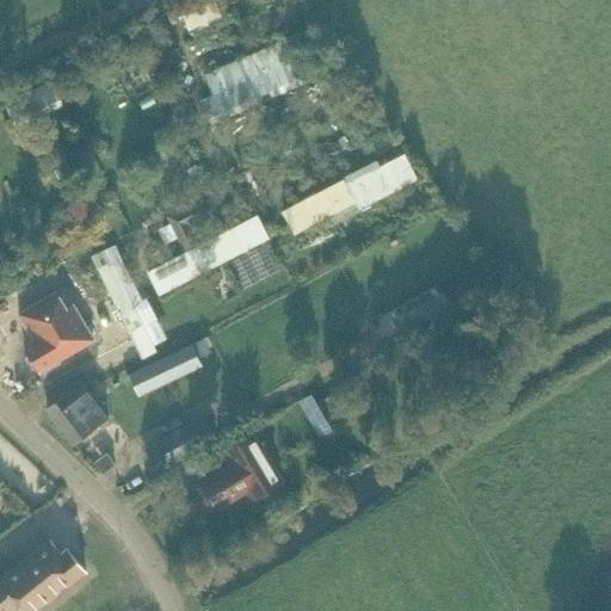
[(214,96),(202,100),(213,124),(329,74),(309,29),(204,74),(214,96)]
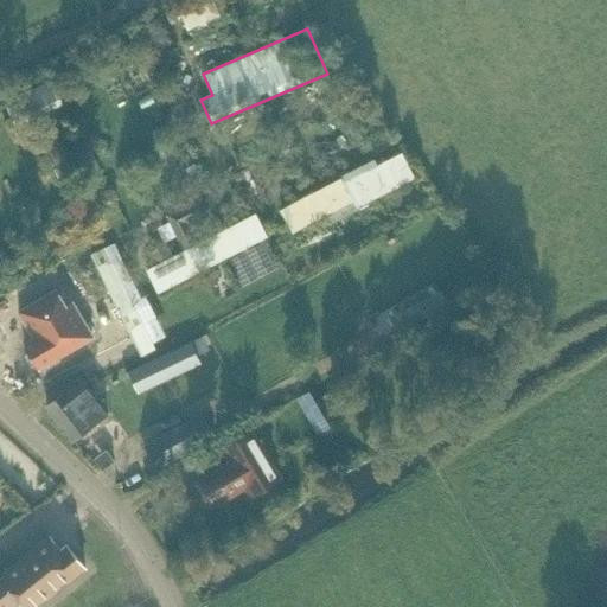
[(62,108),(55,89),(5,109),(13,129),(62,108)]
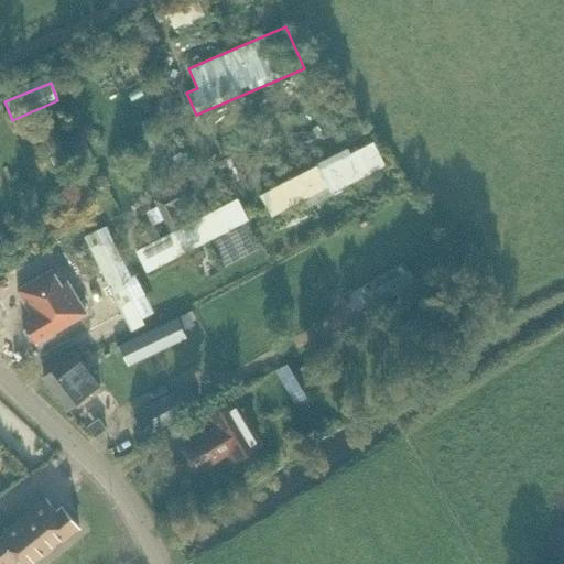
[(333,161),(261,198),(271,216),(328,186),(331,191),(383,163),(371,141),(333,161)]
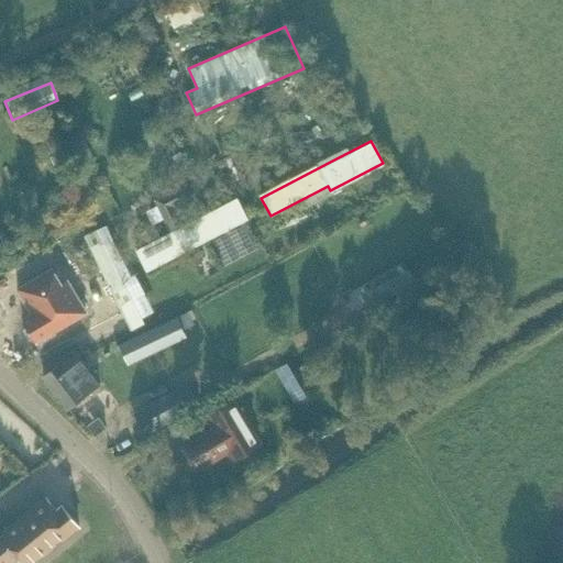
[(168,158),(177,174),(188,168),(179,153),(168,158)]
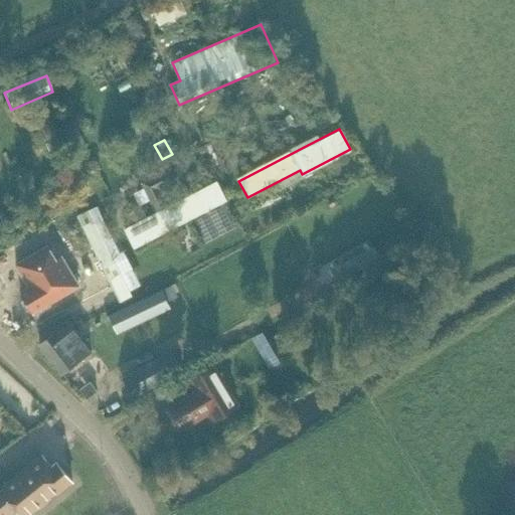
[(154,212),(124,227),(134,247),(177,224),(224,199),(214,180),(183,196),(166,205),(158,190),(175,181),(167,167),(138,182),(142,188),(133,193),(139,205),(148,201),(154,212)]
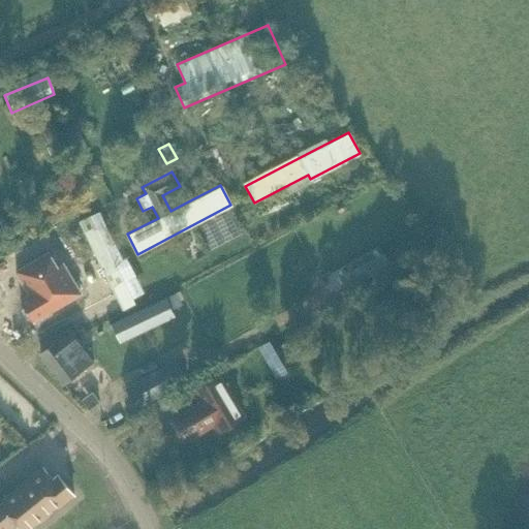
[(346,289),(389,266),(378,246),(335,271),(346,289)]
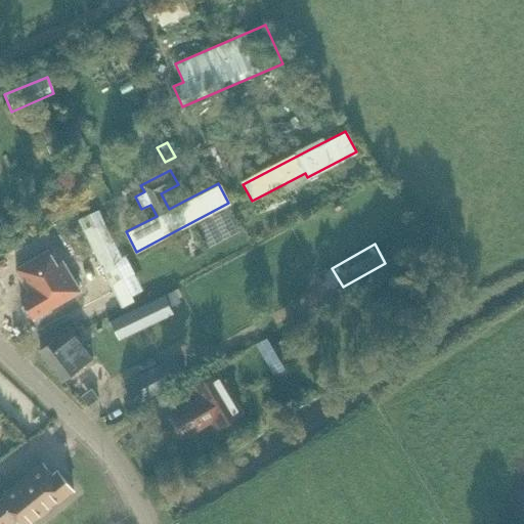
[(29,291),(38,312),(83,293),(68,258),(60,261),(54,248),(26,260),(38,287),(29,291)]
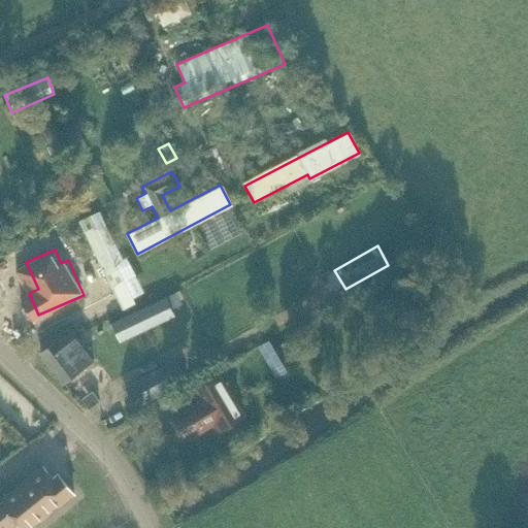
[(165,297),(112,322),(121,340),(174,315),(165,297)]
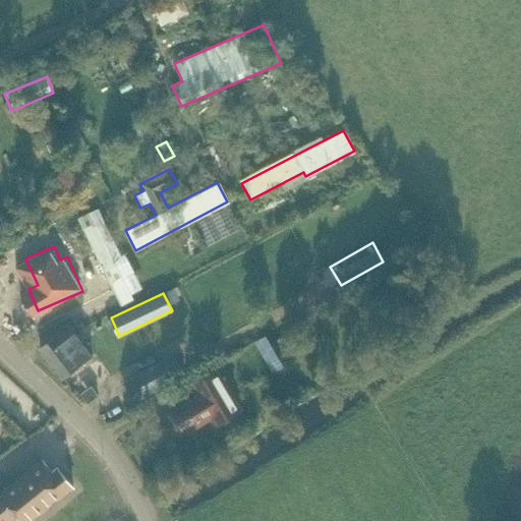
[(55,336),(39,348),(62,379),(92,356),(70,329),(57,339),(55,336)]
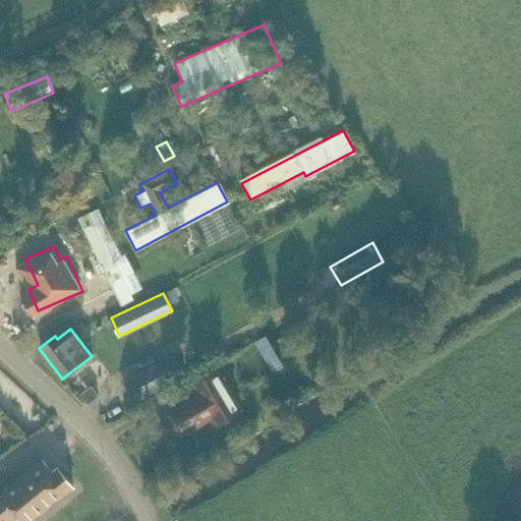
[(272,370),(302,353),(293,337),(274,348),(271,343),(272,342),(267,333),(254,340),(272,370)]
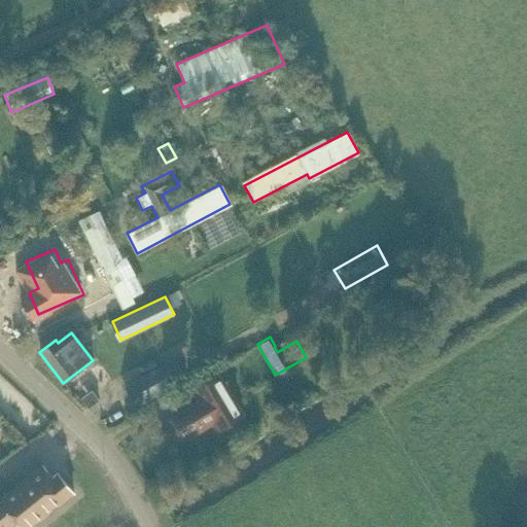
[(135,406),(178,381),(168,363),(125,387),(135,406)]
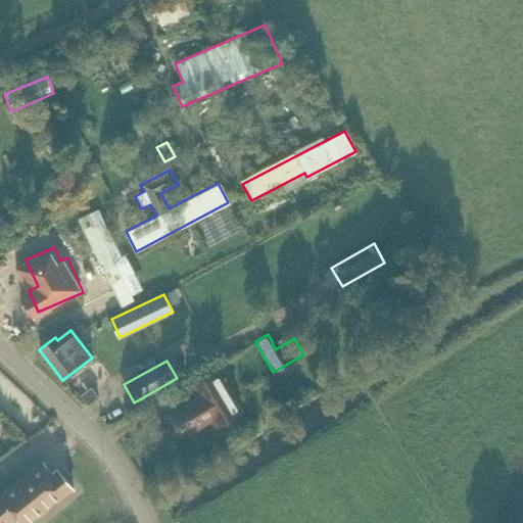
[(216,427),(241,412),(218,371),(191,386),(197,397),(171,413),(185,436),(211,420),(216,427)]
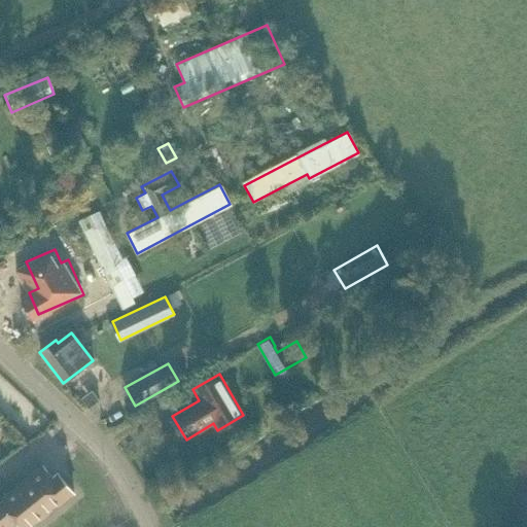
[(80,406),(91,396),(80,385),(70,395),(80,406)]
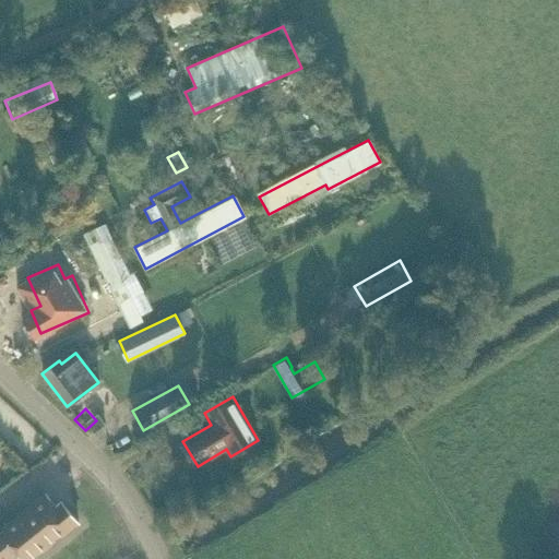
[(55,506),(45,494),(1,530),(0,528),(0,558),(9,558),(18,552),(22,558),(34,558),(78,524),(60,501),(55,506)]
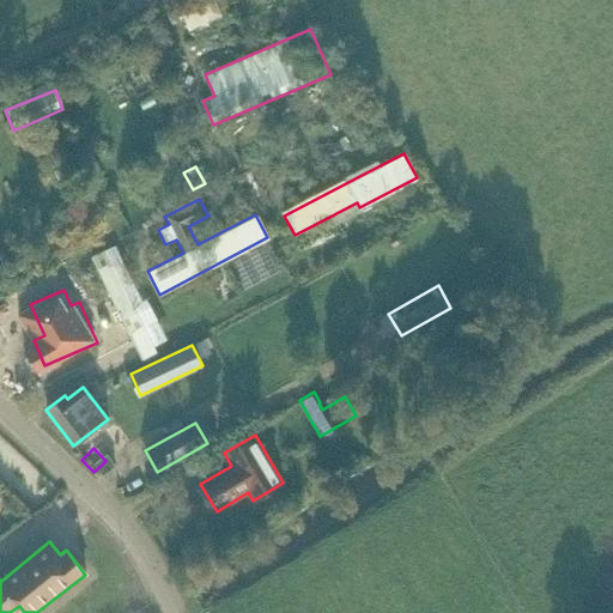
[(595,612),(612,612),(612,588),(596,588),(595,612)]
